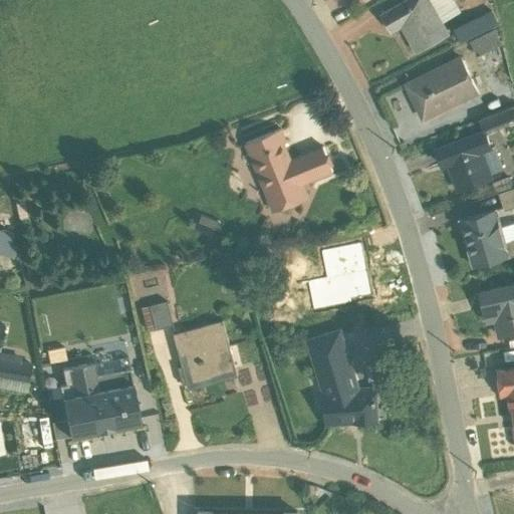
[(409,0),(382,16),(392,31),(401,26),(416,51),(448,32),(443,22),(460,12),(453,0),(409,0)]
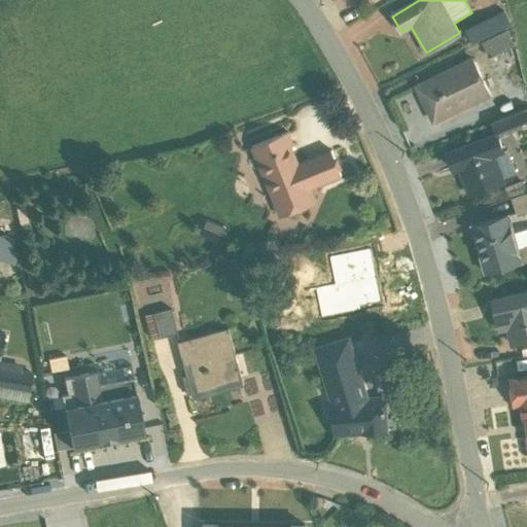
[(470,45),(511,26),(503,11),(463,31),(470,45)]
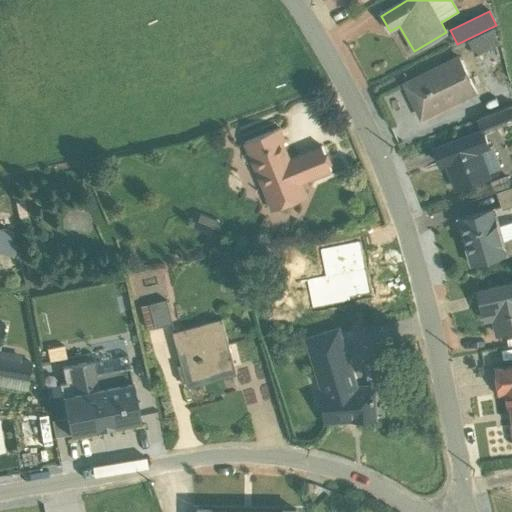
[(467,42),(475,56),(498,44),(492,30),(467,42)]
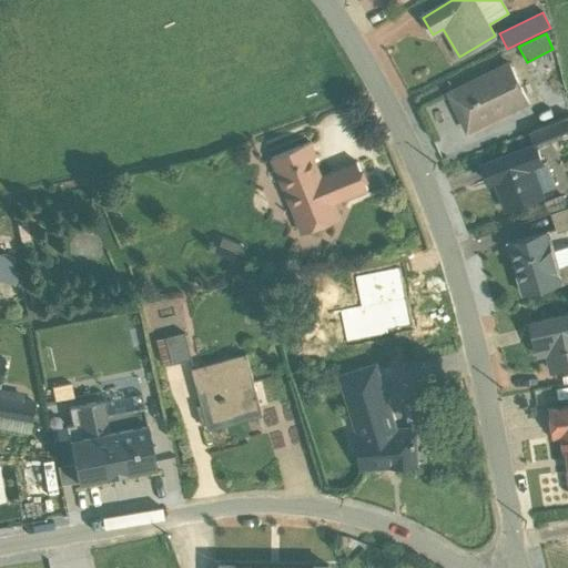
[(448,94),(466,129),(526,99),(509,63),(448,94)]
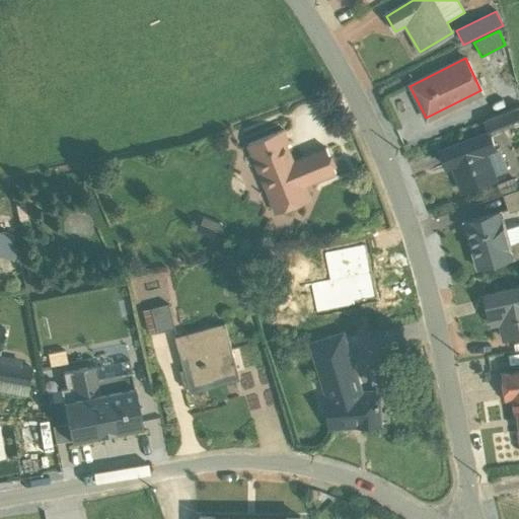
[(512,143),(518,140),(518,105),(484,121),(488,132),(437,152),(443,168),(449,166),(460,194),(497,179),(496,175),(507,171),(498,148),(496,148),(492,135),(508,129),(512,143)]
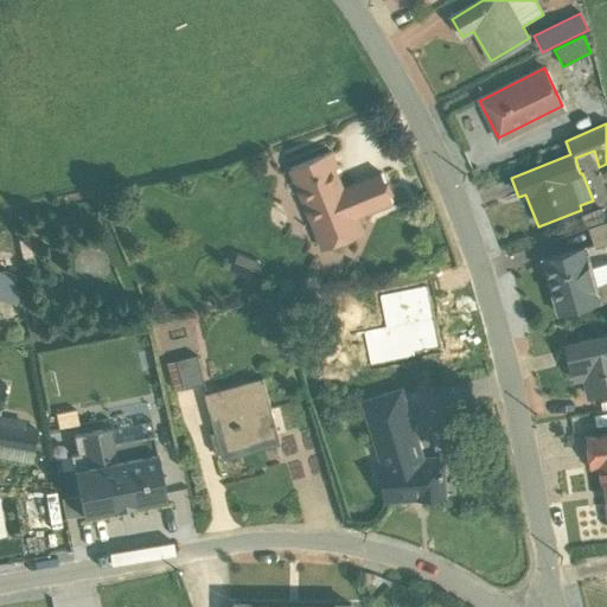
[(288,170),(320,251),(365,234),(358,216),(393,203),(381,174),(344,189),(332,153),(288,170)]
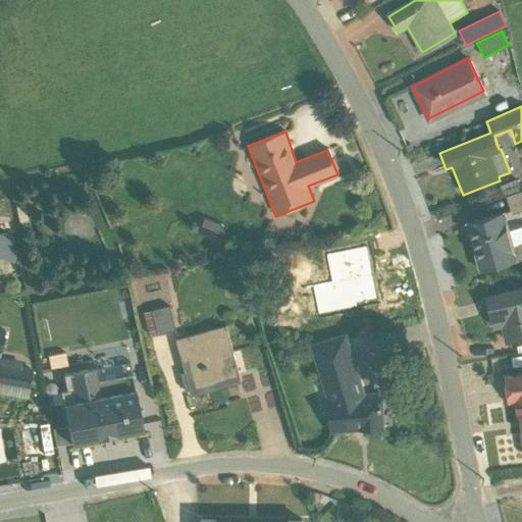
[(515,180),(500,186),(503,197),(519,192),(515,180)]
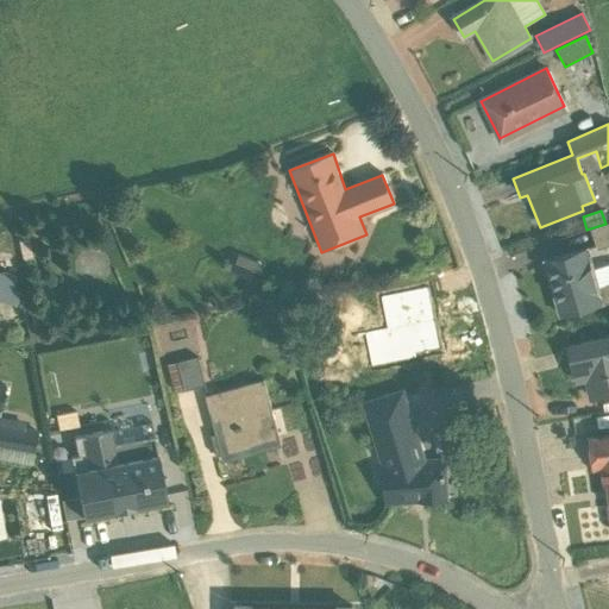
[(608,224),(591,231),(597,250),(608,245),(608,224)]
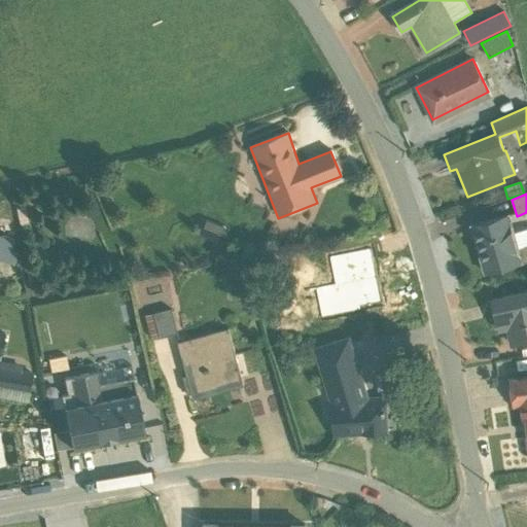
[(14,205),(19,225),(27,224),(23,204),(14,205)]
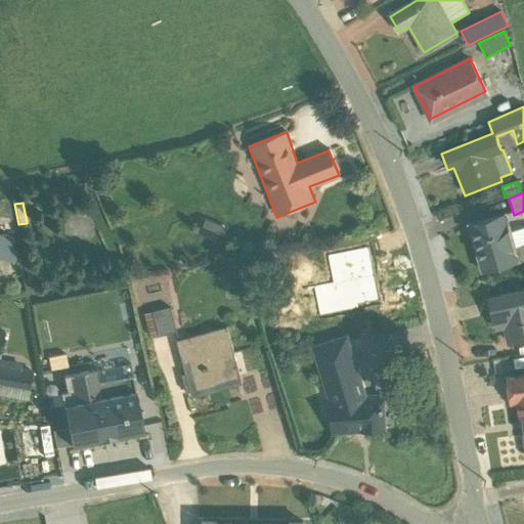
[(481,272),(523,260),(523,227),(511,231),(506,213),(467,223),(481,272)]
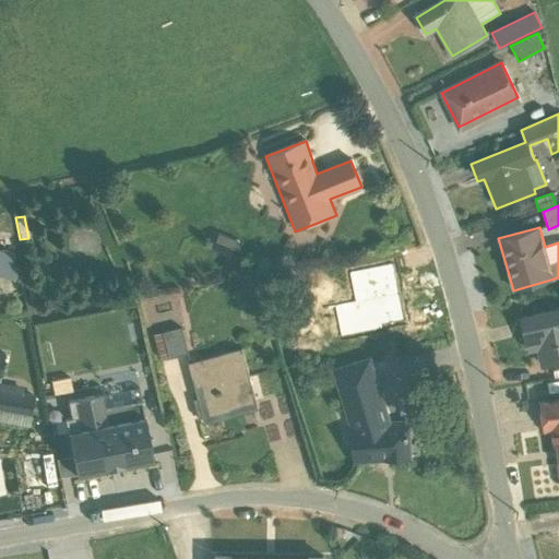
[(0,277),(14,280),(16,271),(8,234),(1,233),(0,251),(0,250),(0,277)]
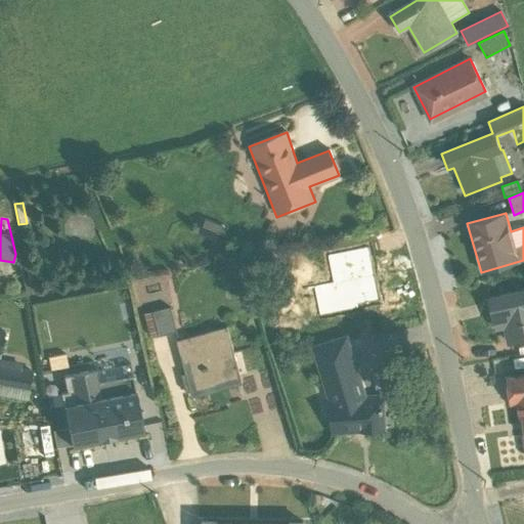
[(356,306),(378,302),(366,249),(326,257),(333,285),(312,288),(318,316),(357,309),(356,306)]
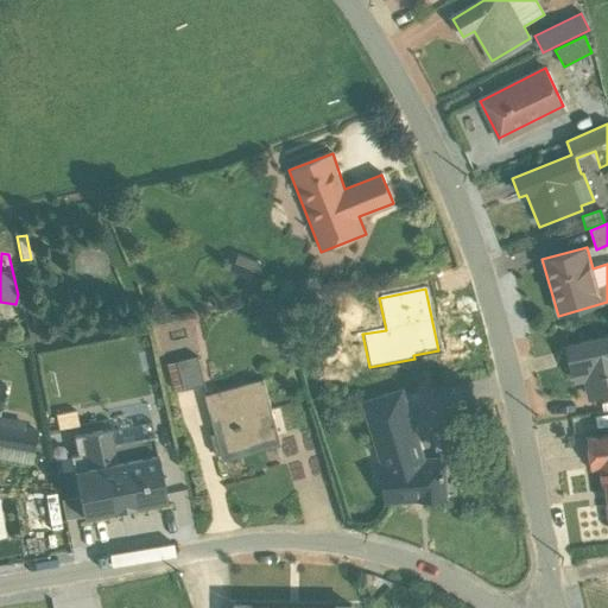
[(607,337),(567,348),(571,369),(582,367),(589,398),(607,393),(607,337)]
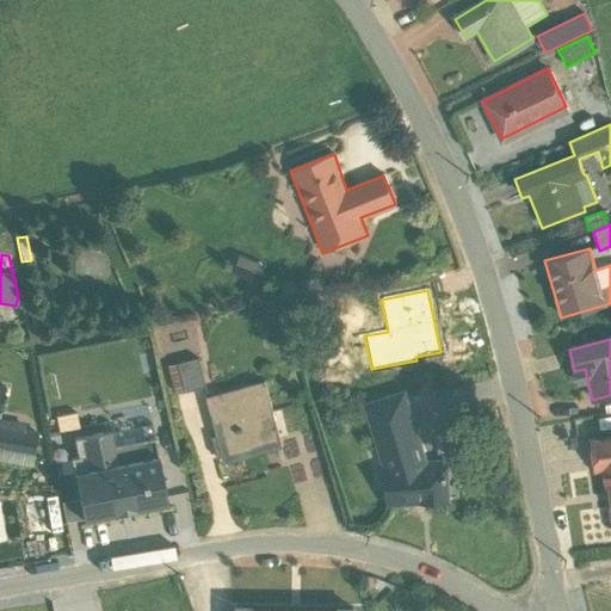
[(196,359),(166,368),(173,393),(183,390),(184,392),(203,387),(196,359)]
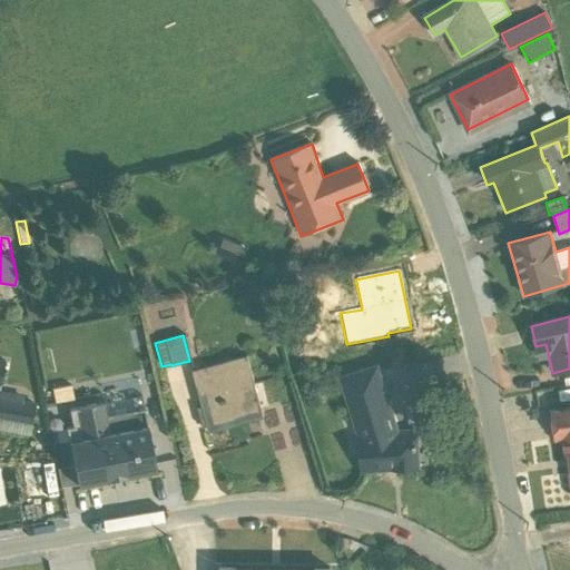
[(246,355),(189,371),(198,406),(194,408),(199,428),(204,426),(206,433),(261,419),(263,418),(246,355)]
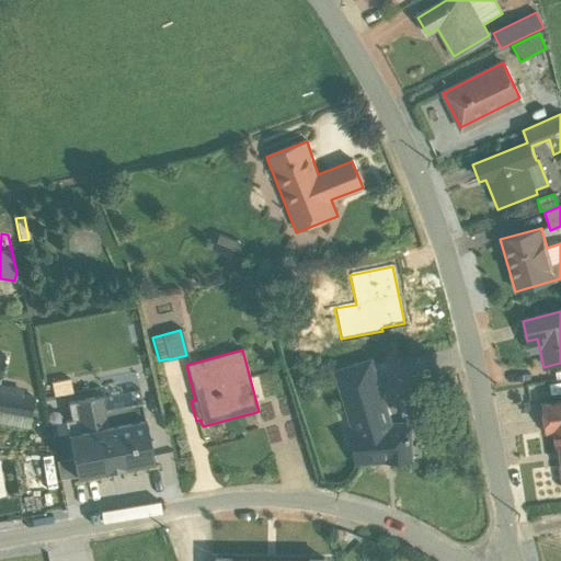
[(371,358),(332,370),(350,432),(345,433),(346,449),(352,450),(354,465),(411,459),(408,424),(393,425),(371,358)]
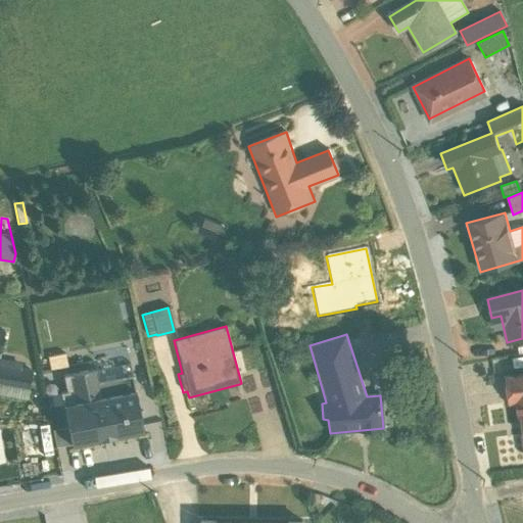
[(19,364),(0,360),(0,395),(26,400),(31,370),(19,368),(19,364)]
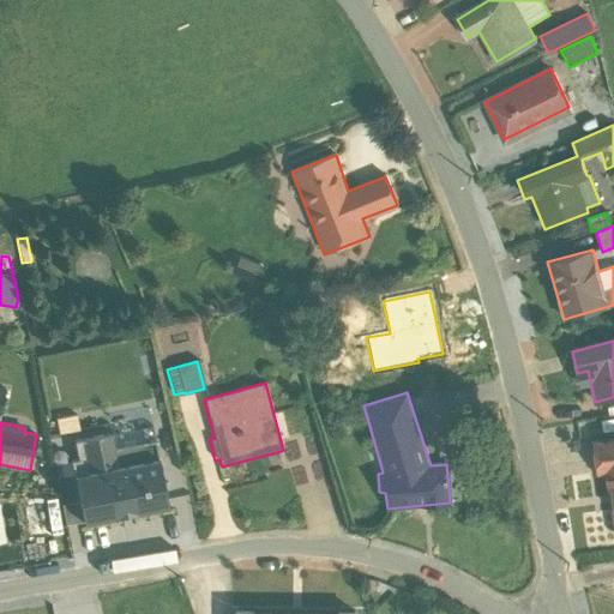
[(167,506),(150,427),(110,435),(110,434),(73,440),(77,459),(71,461),(79,501),(61,505),(65,525),(84,522),(167,506)]
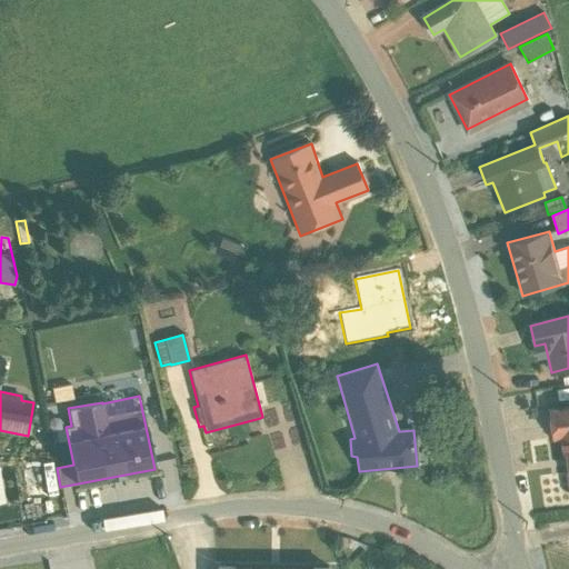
[(568,406),(549,410),(553,439),(561,438),(563,453),(566,453),(568,471),(567,472),(568,487),(568,406)]
